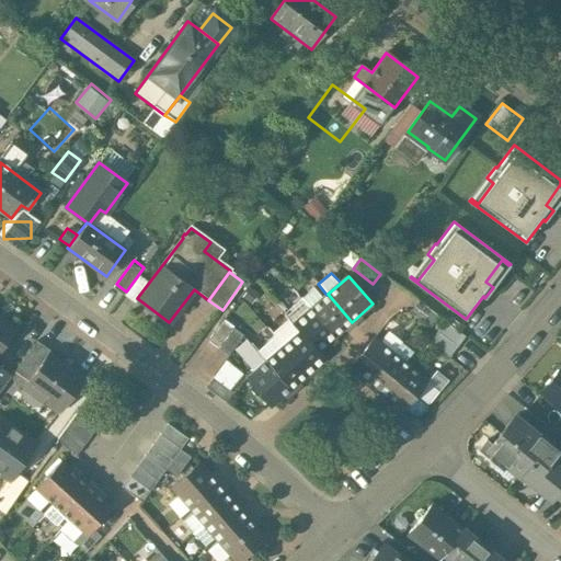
[(315,287),(301,298),(310,309),(323,298),(315,287)]
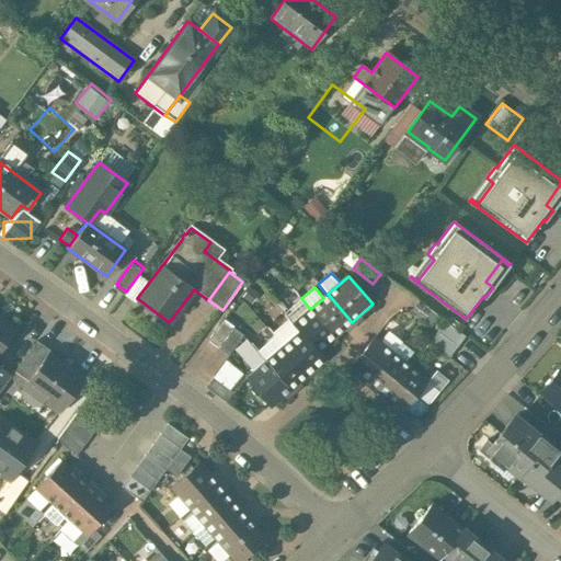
[(352,322),(328,294),(327,295),(323,298),(310,309),(334,336),(352,322)]
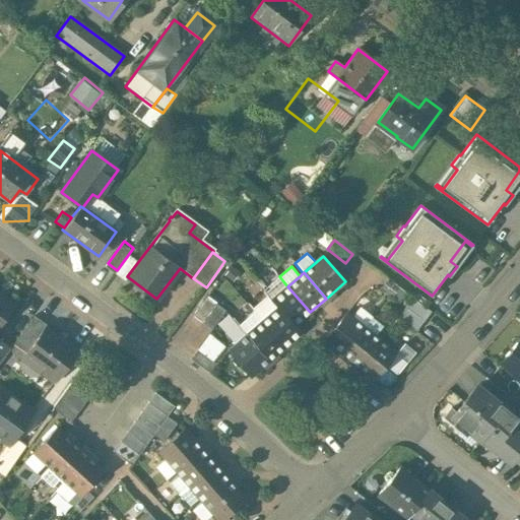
[(279,276),(268,286),(276,297),(287,286),(279,276)]
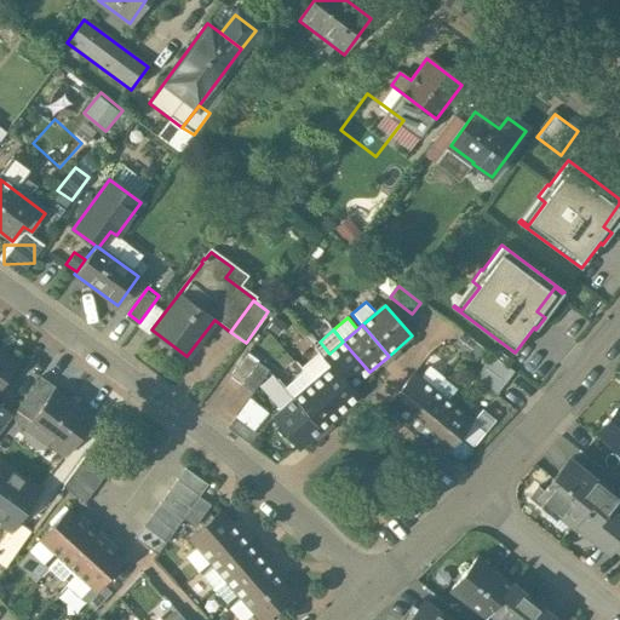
[(262,360),(276,342),(267,333),(252,351),(262,360)]
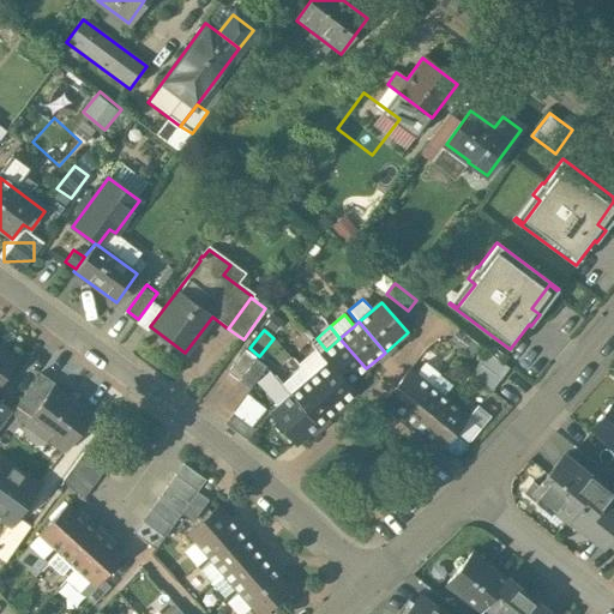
[(480,347),(457,330),(449,341),(471,357),(480,347)]
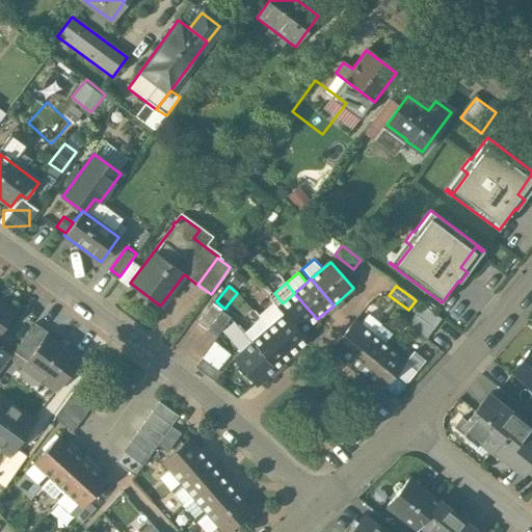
[(317,319),(294,293),(283,303),(278,307),(309,341),(309,340),(302,333),(317,319)]
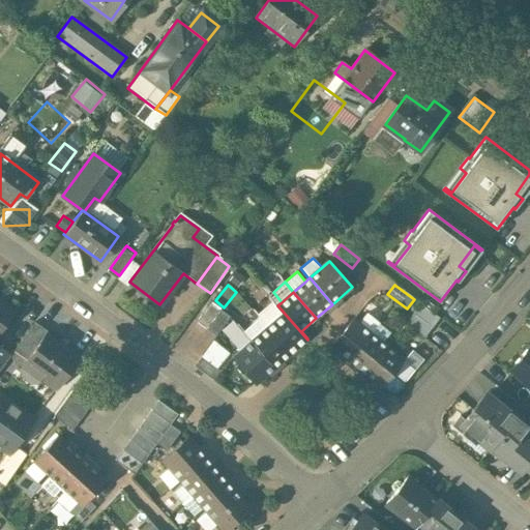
[(0,330),(15,312),(0,301),(0,330)]
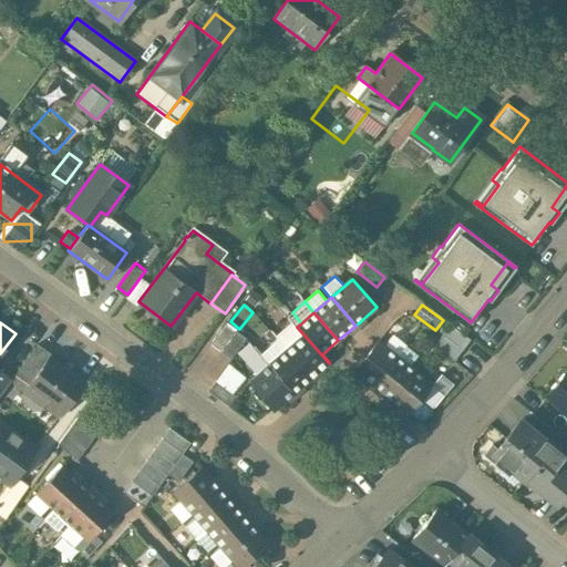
[(226,323),(210,343),(222,351),(237,331),(226,323)]
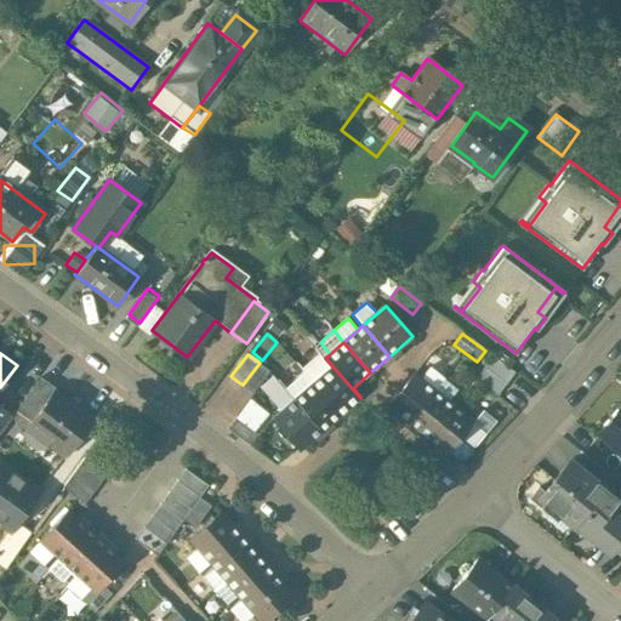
[(516,372),(493,355),(484,368),(507,385),(516,372)]
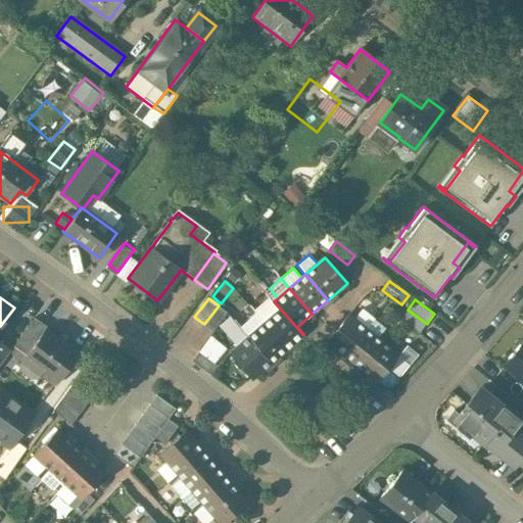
[(303,335),(274,301),(273,302),(280,310),(277,313),(265,323),(287,348),(303,335)]
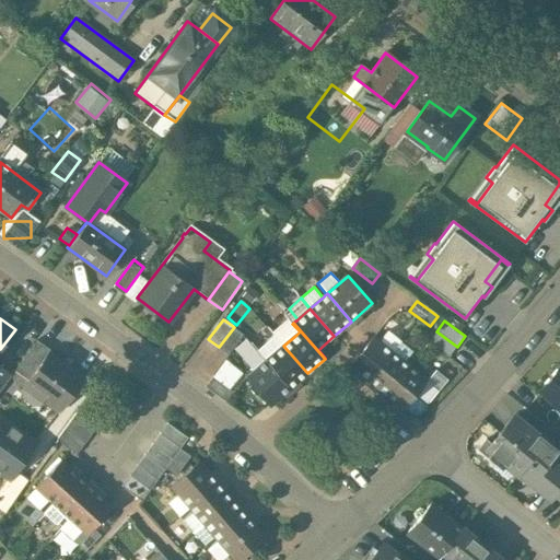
[(287,325),(275,336),(283,346),(296,335),(287,325)]
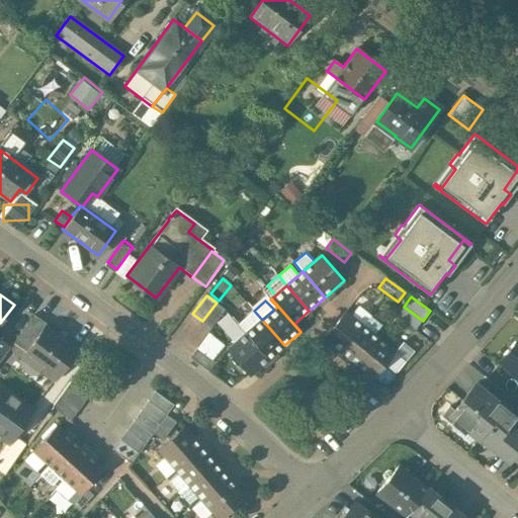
[(217,303),(202,321),(211,329),(226,310),(217,303)]
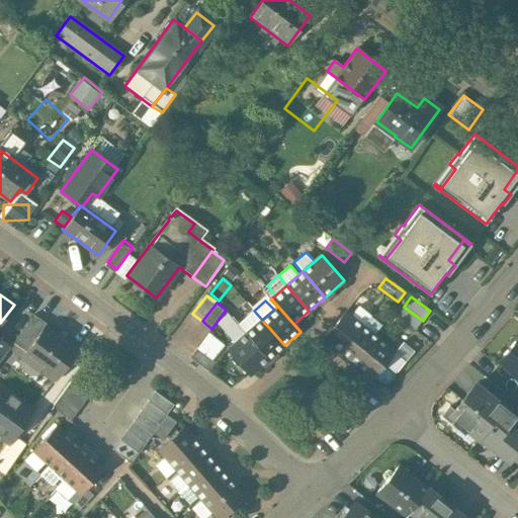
[(358,306),(350,316),(362,326),(370,316),(358,306)]
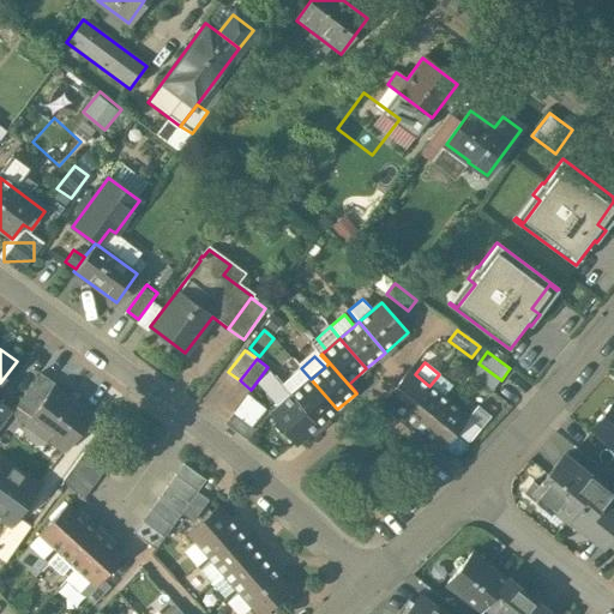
[(501,380),(479,363),(470,374),(492,391),(501,380)]
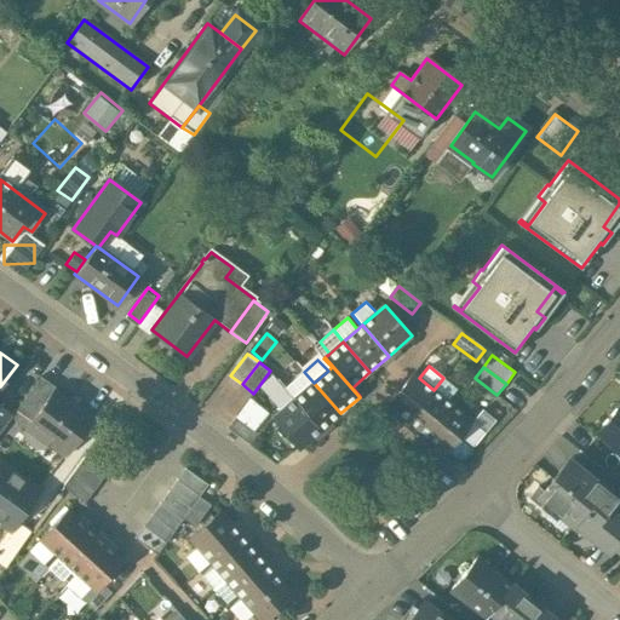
[(304,372),(290,384),(300,395),(314,383),(304,372)]
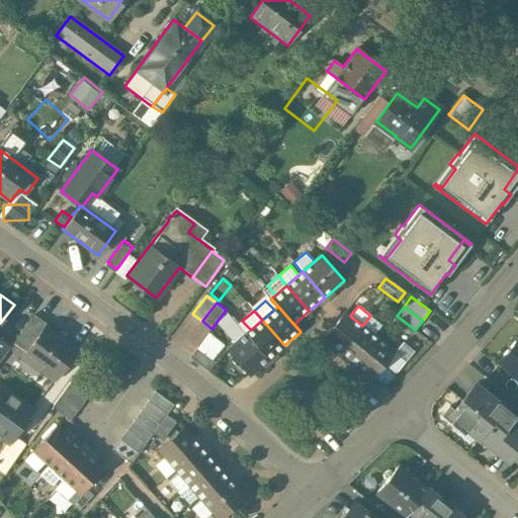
[(345,312),(324,338),(341,352),(362,326),(350,316),(345,312)]
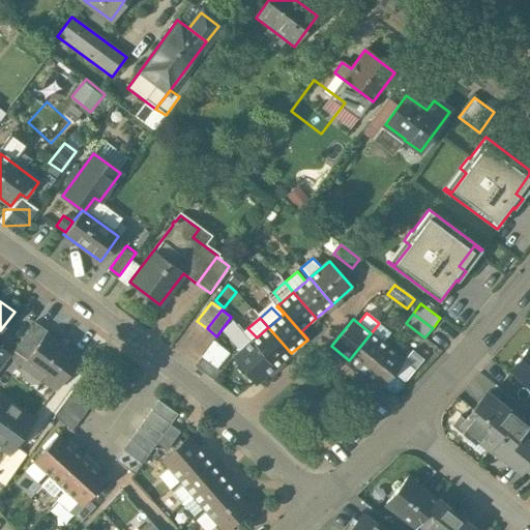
[(35,322),(11,355),(10,356),(23,365),(47,334),(49,331),(35,322)]
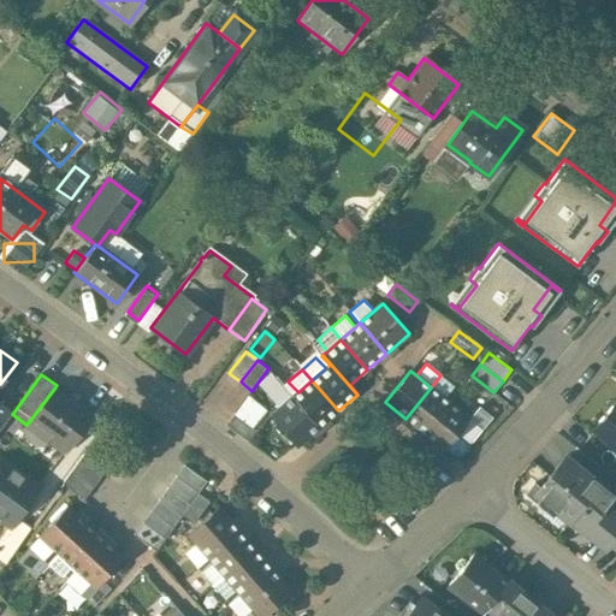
[(455,388),(440,375),(431,388),(445,398),(455,388)]
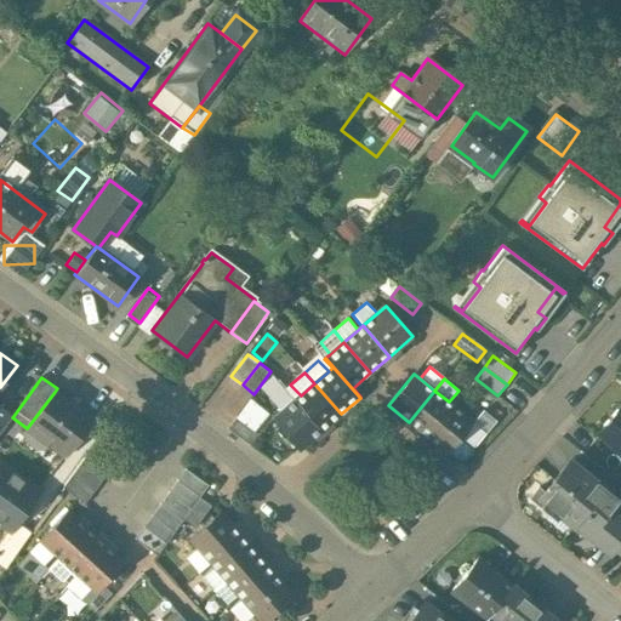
[(341,414),(314,383),(301,396),(296,399),(296,400),(323,431),(341,414)]
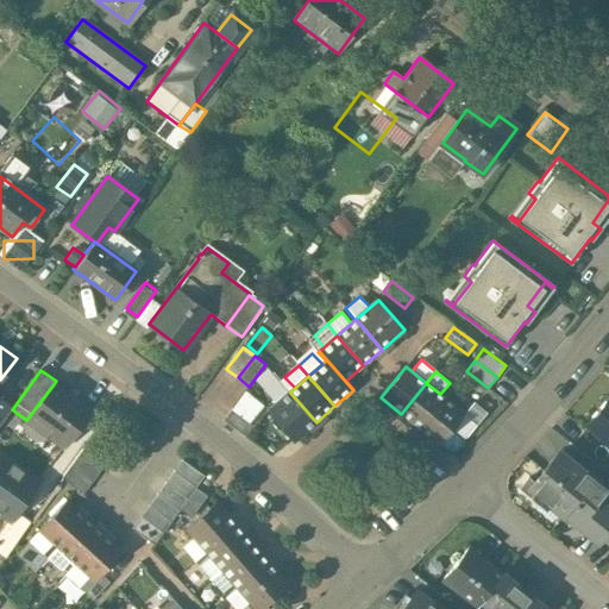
[(281,381),(267,393),(276,405),(290,393),(290,391),(281,381)]
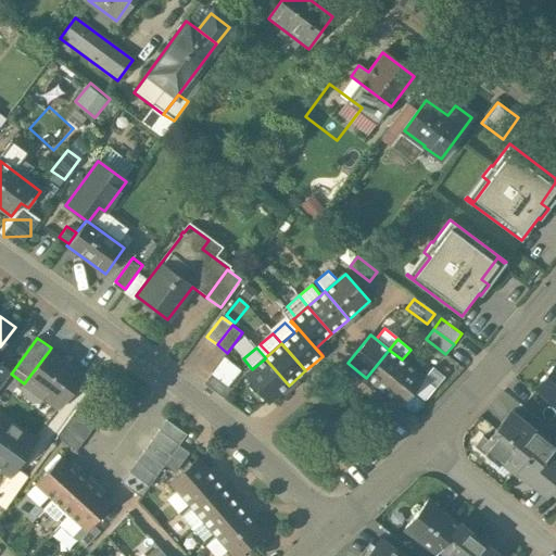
[(389,350),(366,378),(383,392),(406,364),(402,359),(389,350)]
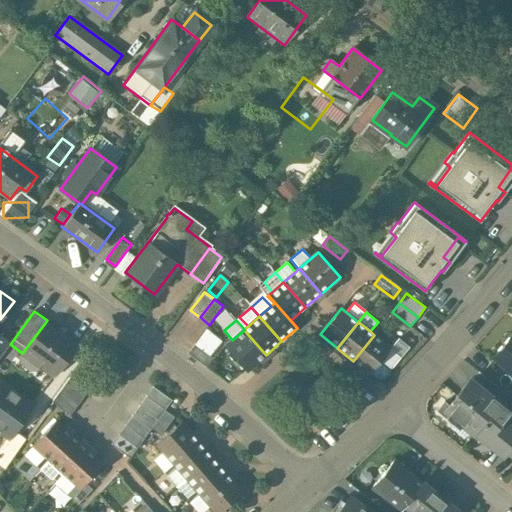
[(45,323),(22,353),(21,356),(22,362),(31,369),(38,368),(40,366),(54,376),(56,373),(57,374),(77,346),(45,323)]
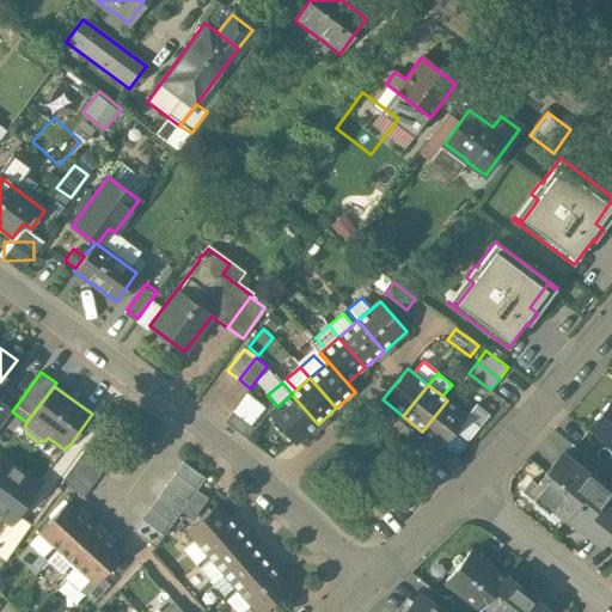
[(249,390),(234,410),(252,423),(268,404),(249,390)]
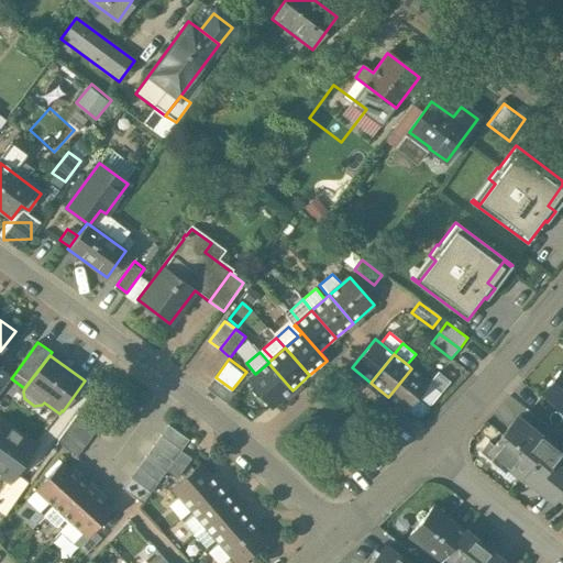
[(255,374),(247,381),(272,408),(293,390),(268,363),(255,374)]
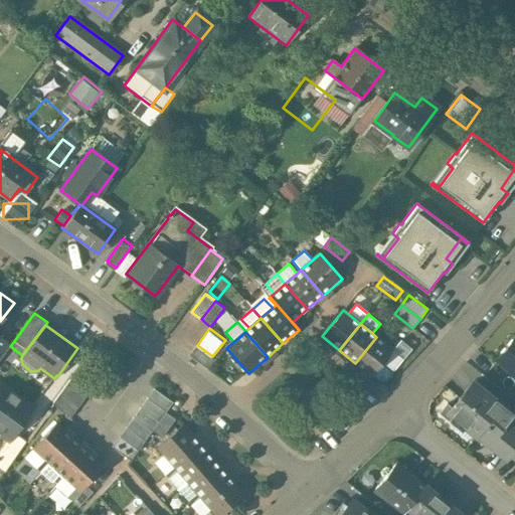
[(376,337),(355,363),(371,376),(382,362),(392,351),(392,350),(376,337)]
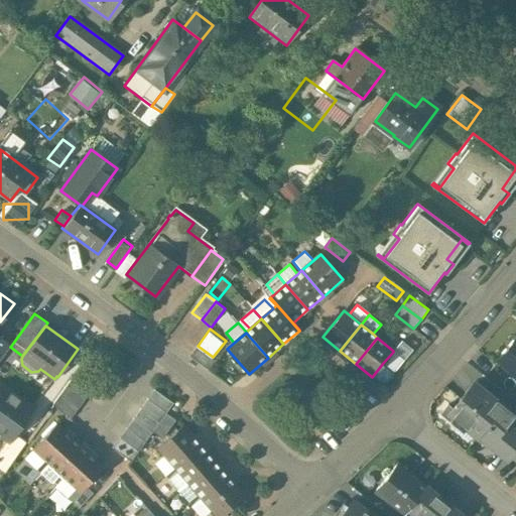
[(515,338),(498,359),(515,374),(515,338)]
